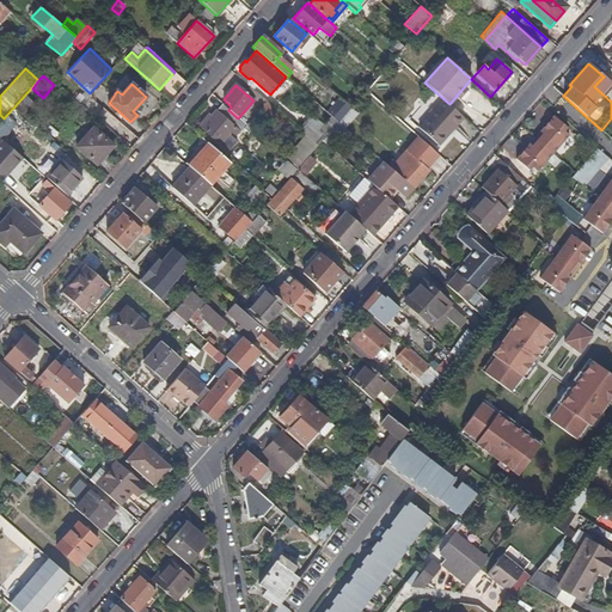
[(464,117),(442,99),(418,128),(439,146),(464,117)]
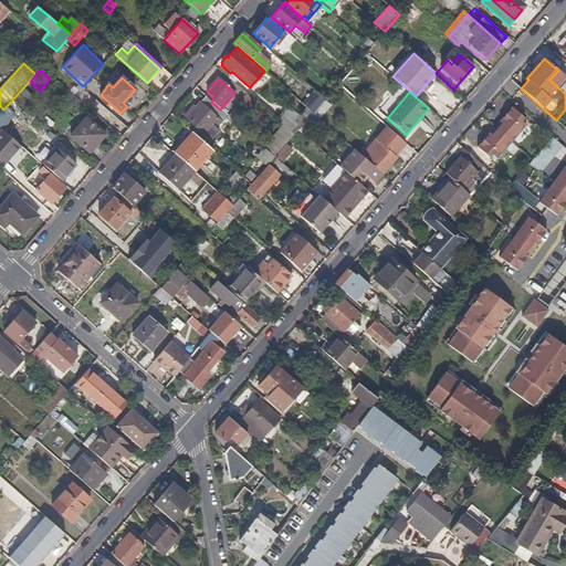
[(196,107),(194,106),(184,117),(203,135),(215,123),(219,126),(222,123),(228,127),(233,121),(220,109),(211,102),(205,96),(196,107)]
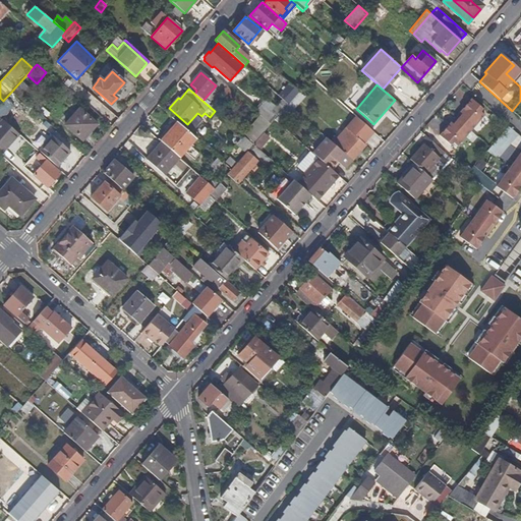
[(304,96),(299,92),(288,104),(292,109),(304,96)]
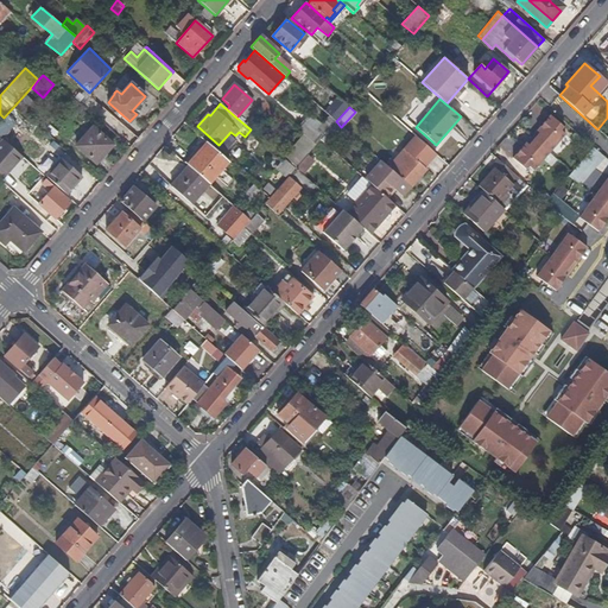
[(0,140),(16,122),(7,115),(0,124),(0,140)]
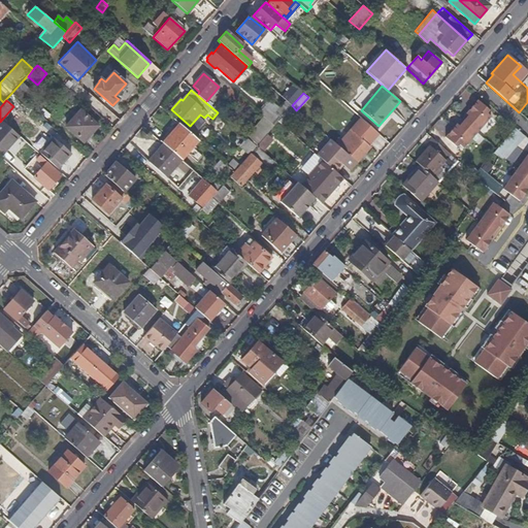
[(267,100),(258,111),(264,118),(274,126),(278,122),(286,113),(292,105),(286,101),(278,109),(267,100)]
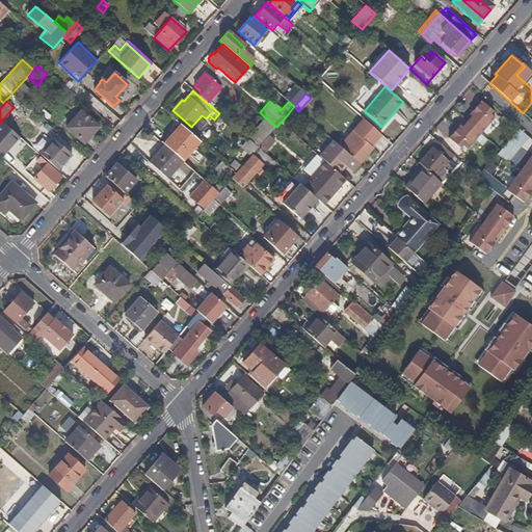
[(462,127),(460,125),(449,138),(460,149),(462,145),(467,150),(495,118),(490,114),(493,111),(482,101),(470,114),(472,116),(462,127)]
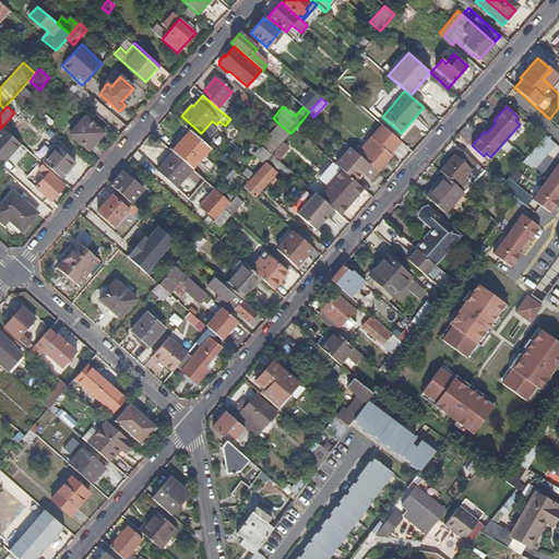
[(313,117),(309,111),(302,120),(307,125),(313,117)]
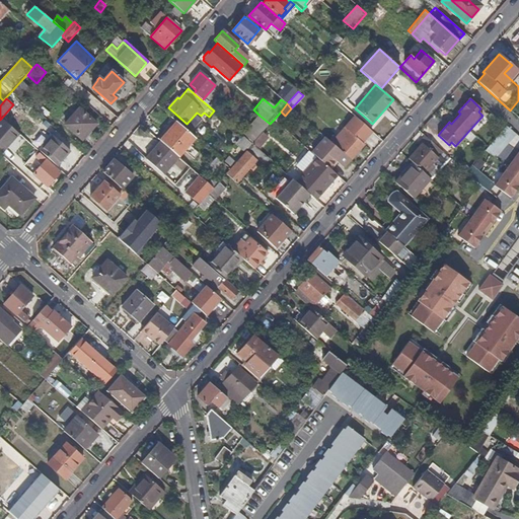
[(96,124),(79,108),(65,125),(82,140),(96,124)]
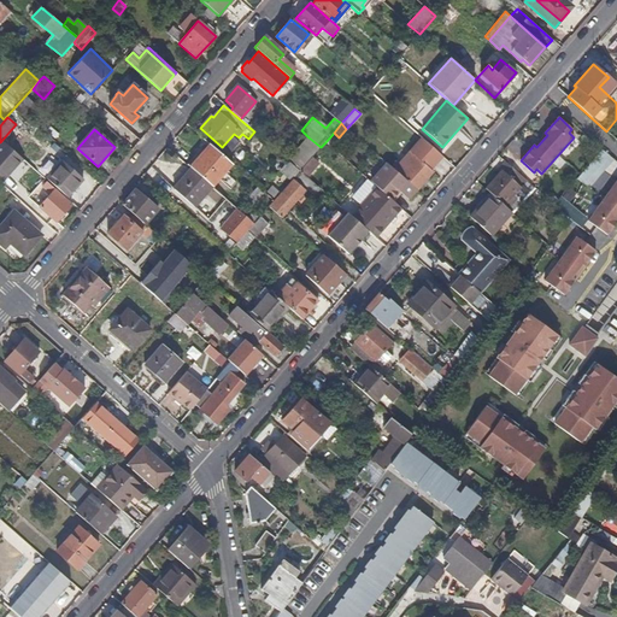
[(339,137),(334,133),(325,142),(330,147),(339,137)]
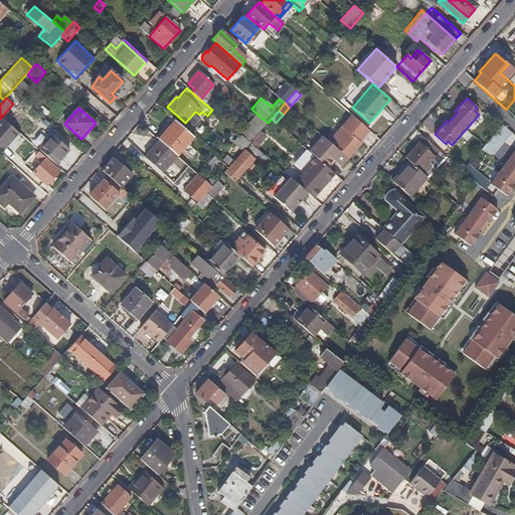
[(268,123),(258,115),(240,135),(249,143),(261,131),(268,123)]
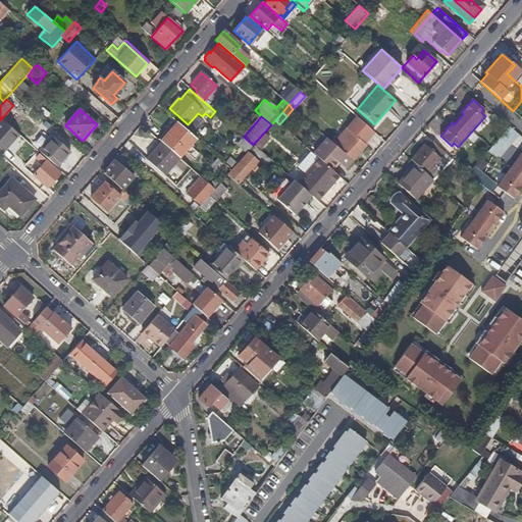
[(348,128),(353,133),(338,149),(352,160),(353,161),(366,145),(364,144),(374,132),(357,117),(348,128)]
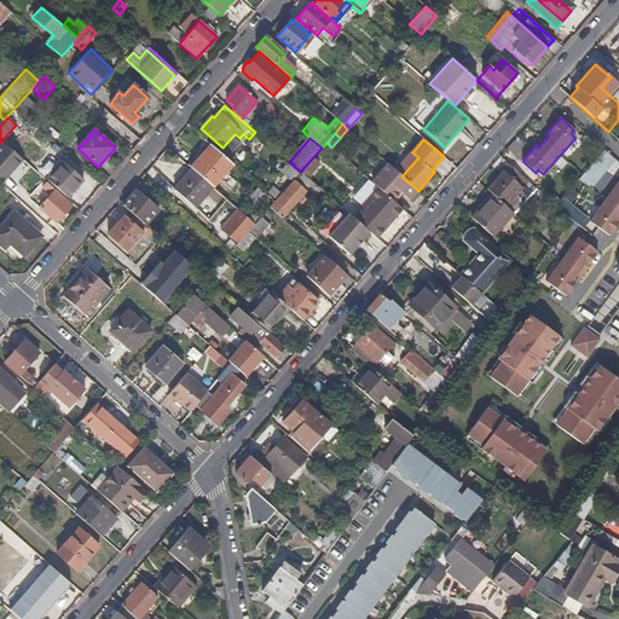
[(23,160),(3,143),(0,145),(0,181),(3,183),(23,160)]
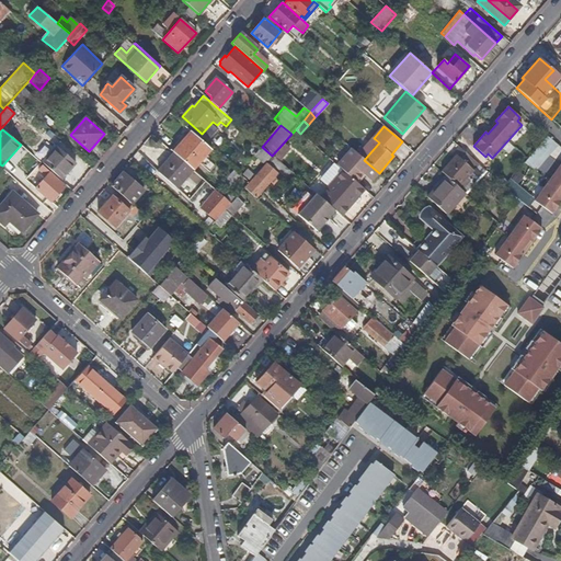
[(191,132),(172,151),(173,152),(194,170),(212,149),(191,132)]
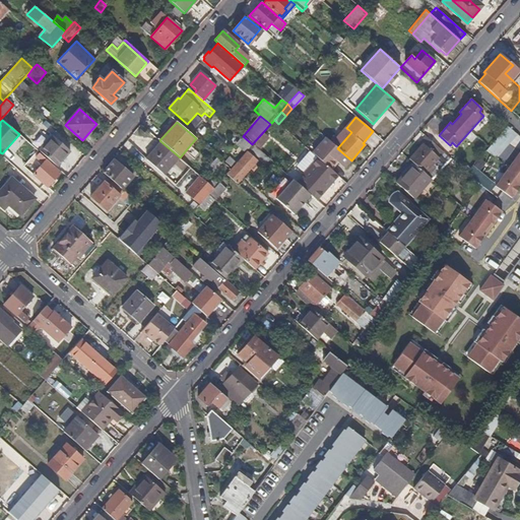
[(498,158),(518,134),(507,125),(488,150),(498,158)]
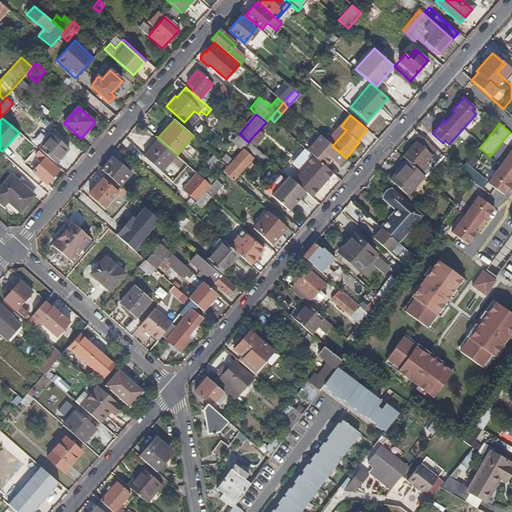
[(346,130),(341,126),(327,141),(332,146),(346,130)]
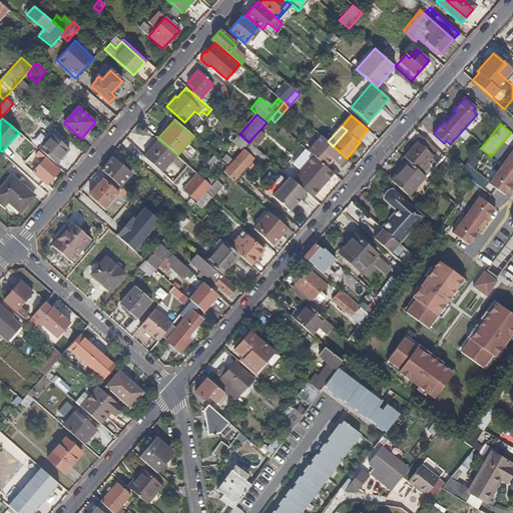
[(266,135),(260,130),(248,142),(249,142),(255,148),(266,135)]
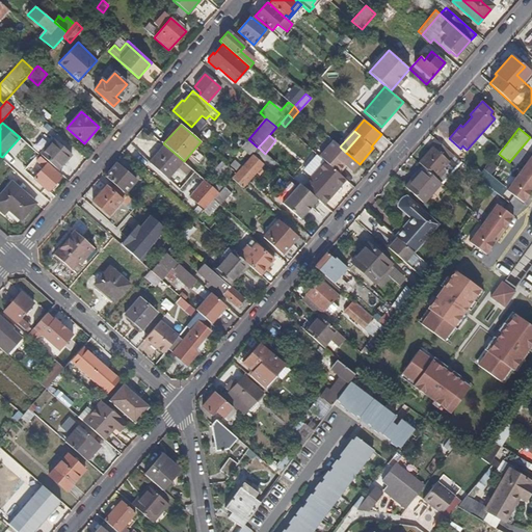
[(54,138),(41,154),(58,170),(72,155),(54,138)]
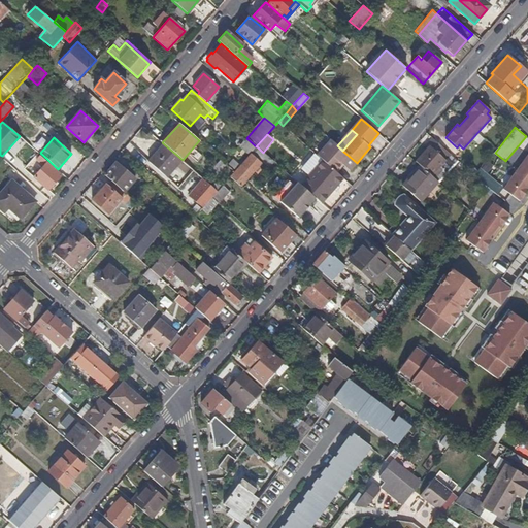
[(256,146),(246,138),(238,146),(249,156),(256,146)]
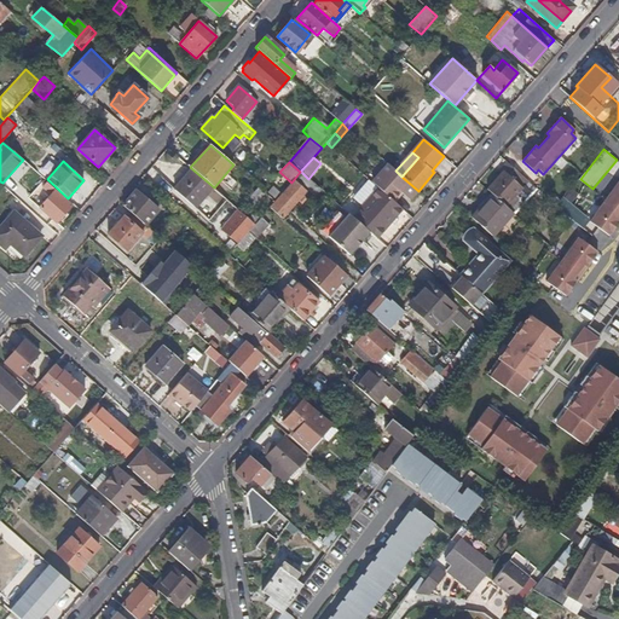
[(503,172),(502,173),(486,190),(491,194),(505,207),(528,181),(507,163),(501,169),(503,172)]
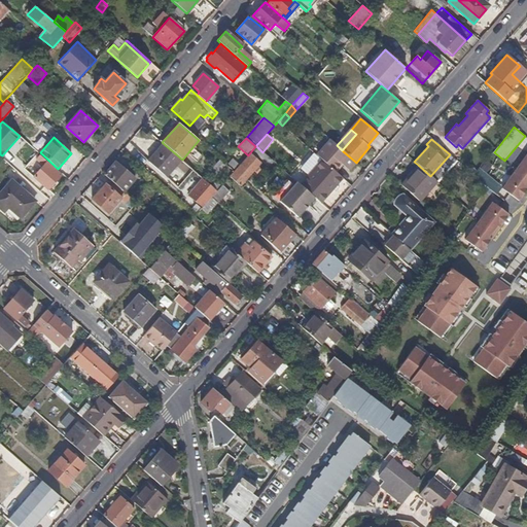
[(330,140),(317,155),(335,171),(342,164),(344,166),(349,170),(355,162),(342,150),(337,145),(330,140)]
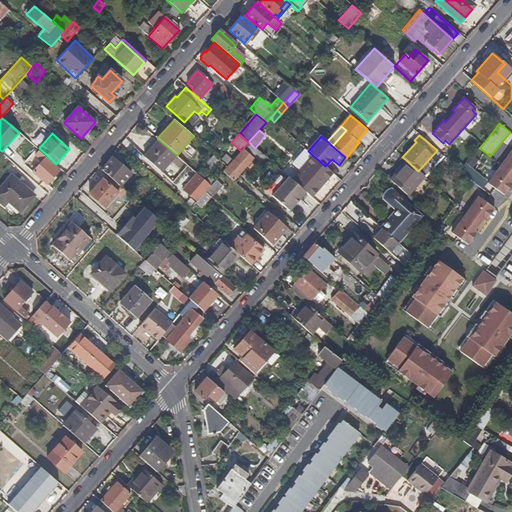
[(177,155),(158,139),(143,157),(161,173),(177,155)]
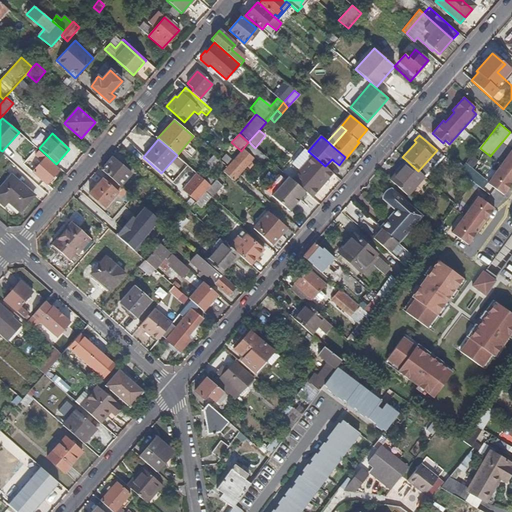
[(255,148),(249,142),(223,172),(233,182),(255,157),(261,162),(265,157),(255,148)]
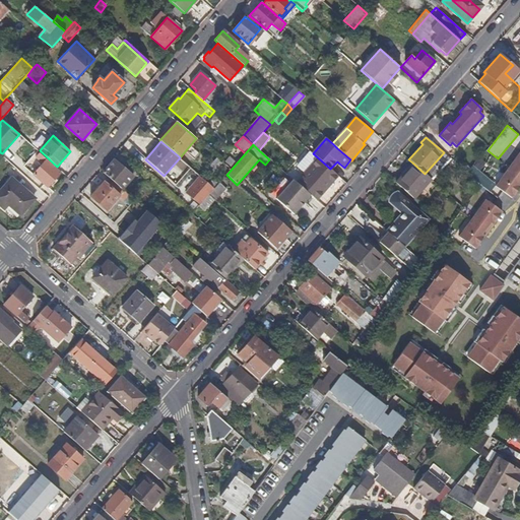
[(34,156),(43,164),(33,175),(47,187),(60,173),(46,159),(47,159),(38,151),(34,156)]
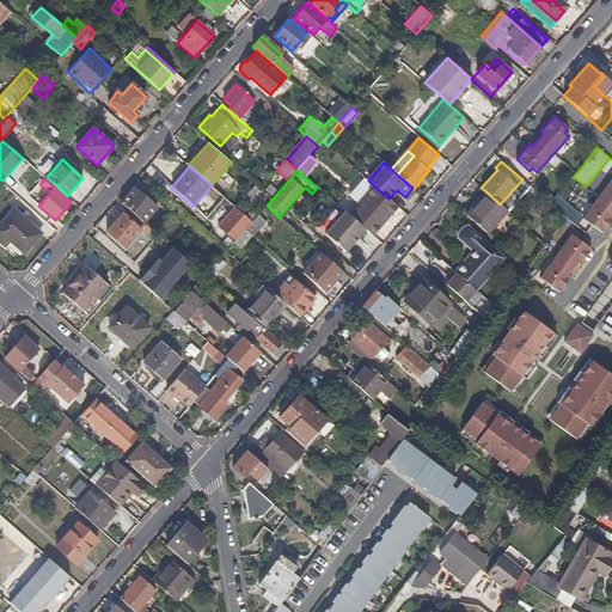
[(594,204),(597,207),(586,221),(603,234),(611,220),(611,216),(611,214),(611,185),(606,194),(604,191),(594,204)]
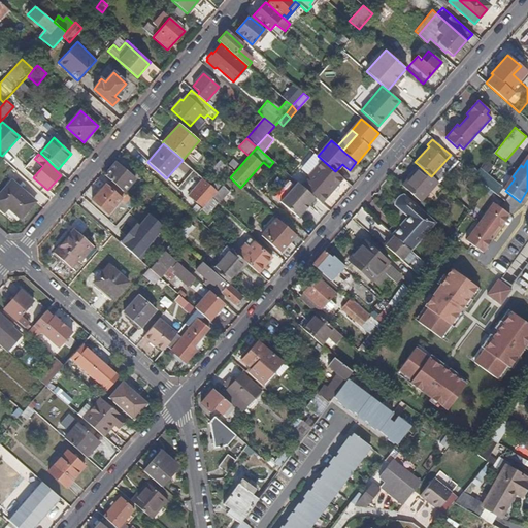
[(104,174),(109,179),(125,193),(135,179),(116,162),(104,174)]
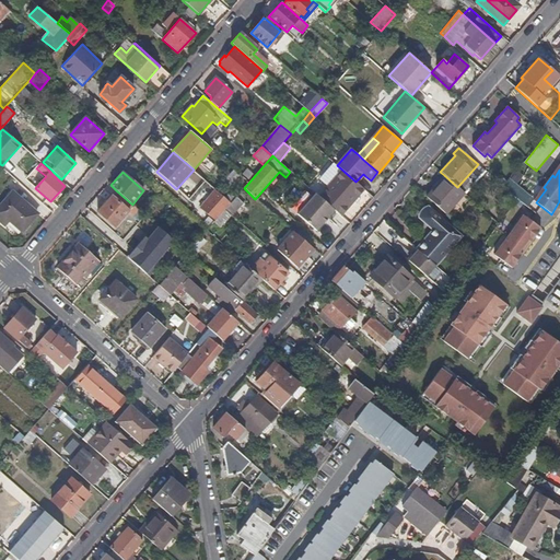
[(365,176),(363,174),(356,182),(358,184),(365,176)]
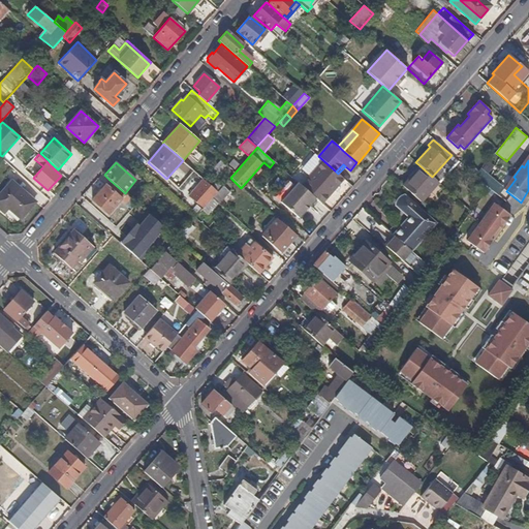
[(415,176),(404,187),(423,203),(439,184),(432,177),(419,165),(413,174),(415,176)]
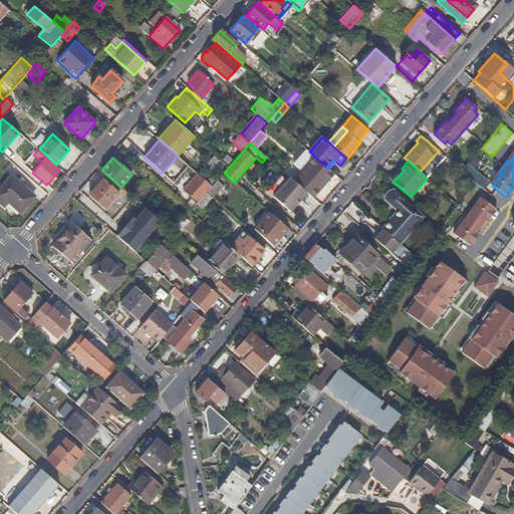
[(302,167),(291,179),(306,193),(320,177),(313,170),(309,173),(302,167)]
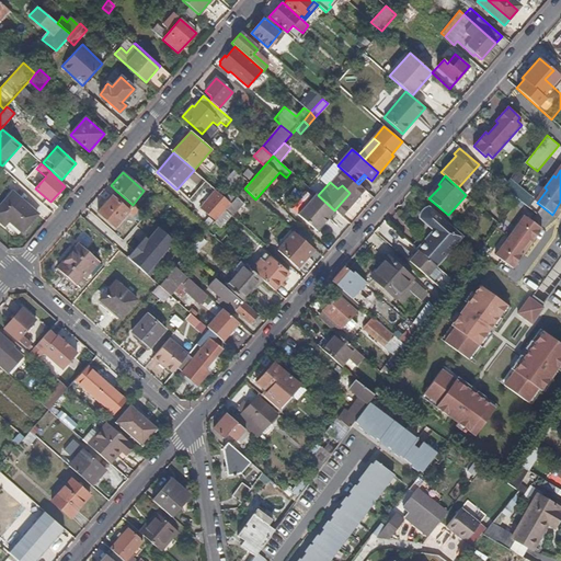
[(116,191),(112,195),(129,210),(134,205),(133,205),(116,191)]
